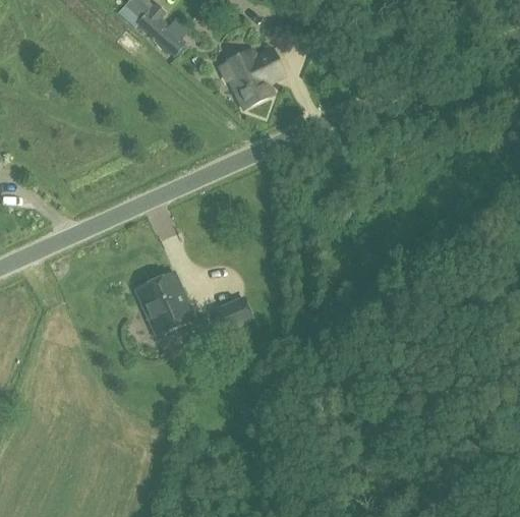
[(154,4),(149,0),(128,0),(118,11),(134,25),(154,4)]
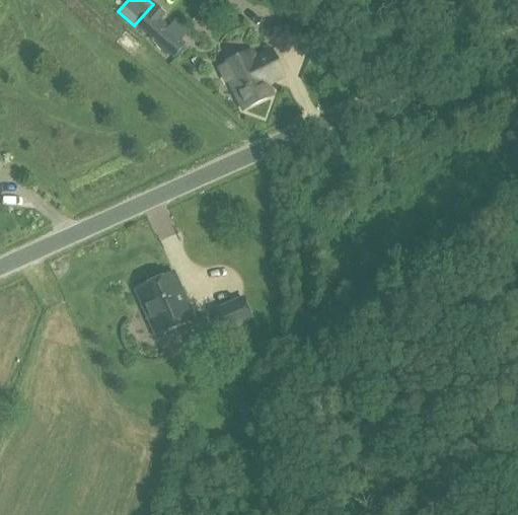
[(137,22),(147,31),(149,33),(174,56),(186,43),(160,19),(159,18),(165,12),(155,3),(149,9),(137,22)]
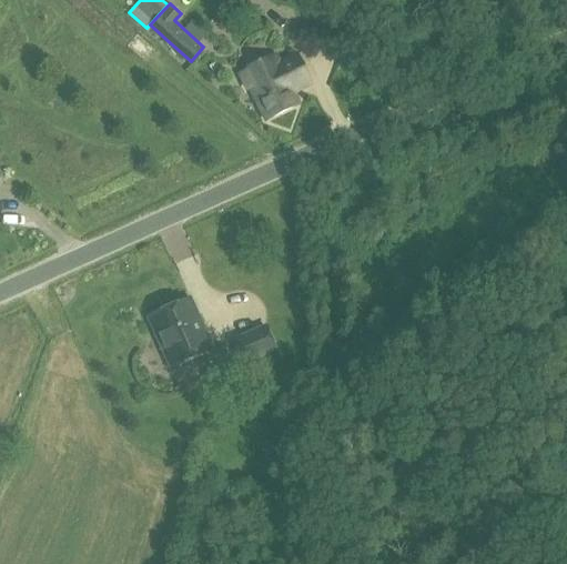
[(300,101),(293,87),(311,78),(296,48),(280,56),(277,51),(244,68),(252,84),(267,117),(300,101)]
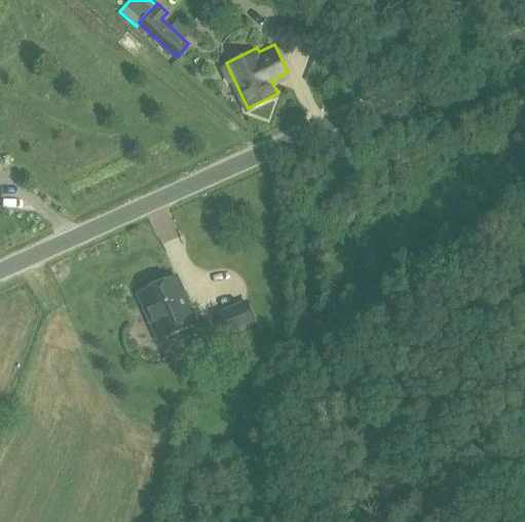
[(159,338),(198,321),(177,273),(138,291),(159,338)]
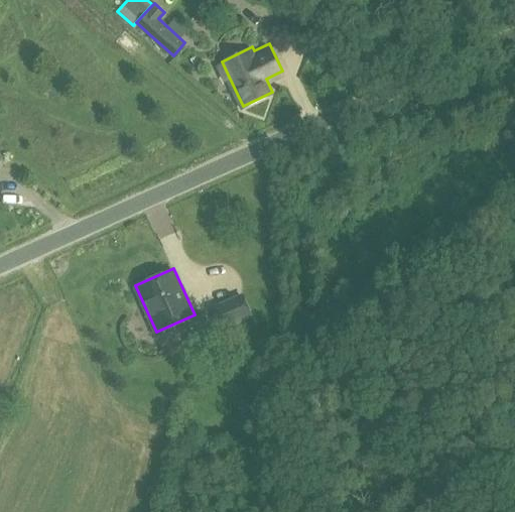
[(254,315),(244,292),(211,305),(221,330),(254,315)]
